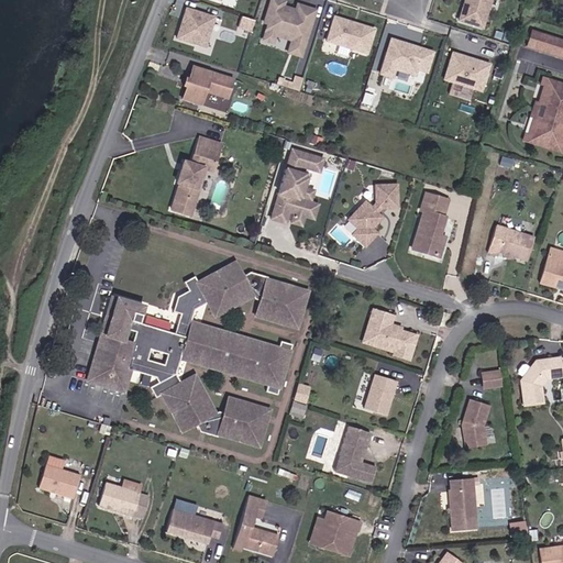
[(286,1),(283,0),(272,0),(266,22),(269,23),(265,40),(275,43),(277,34),(294,40),(297,39),(307,42),(317,9),(307,6),(305,11),(297,9),(284,6),(286,1)]
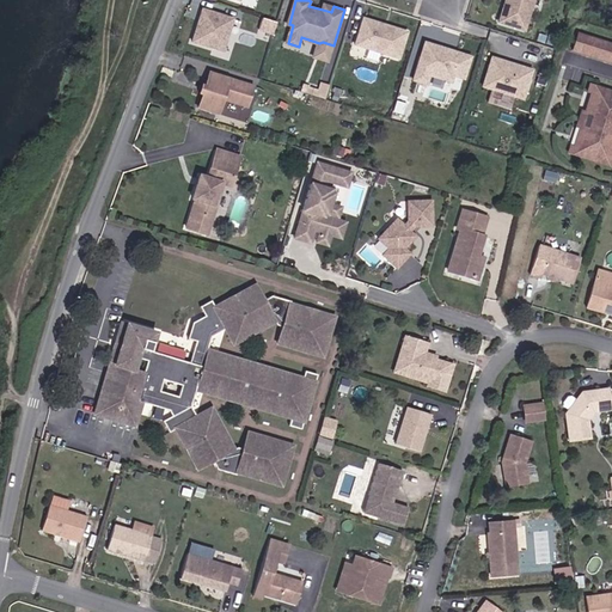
[(544,0),(546,0),(545,0),(507,0),(502,19),(527,26),(534,0),(544,0)]
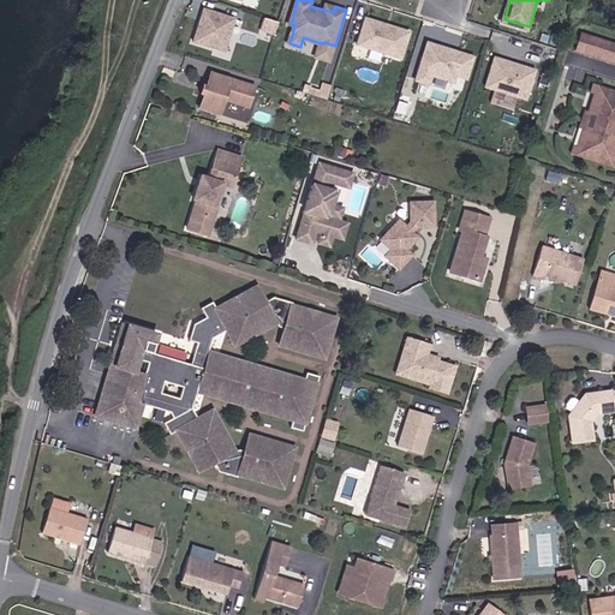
[(221,51),(232,17),(199,7),(189,41),(221,51)]
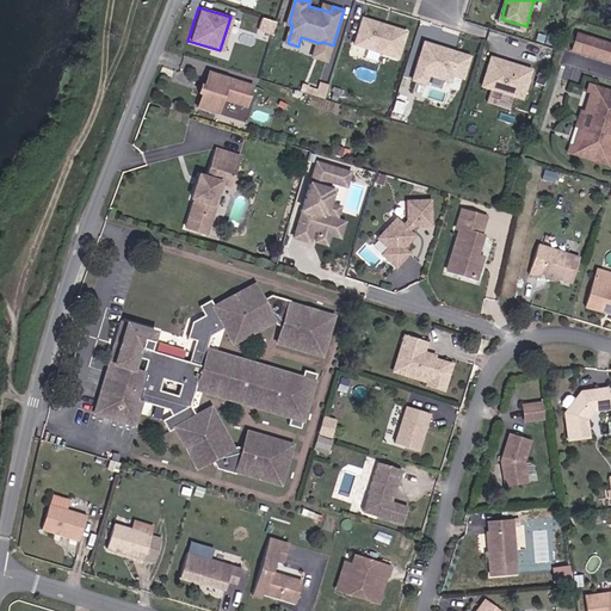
[(275,34),(279,22),(261,16),(258,28),(275,34)]
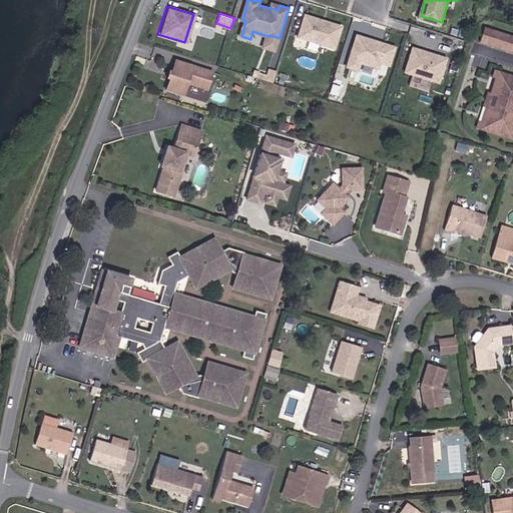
[(335,52),(342,30),(305,19),(298,41),(335,52)]
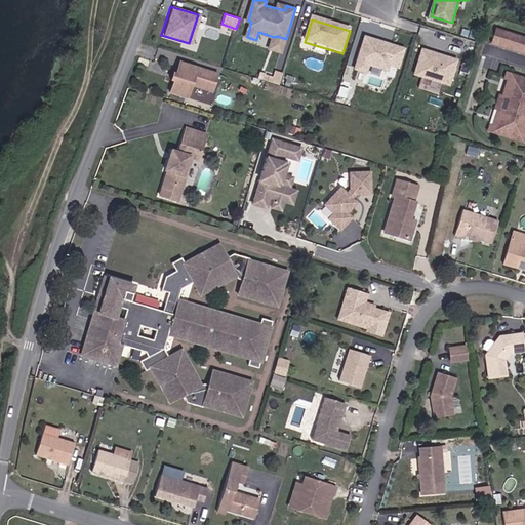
[(500,30),(492,27),(488,41),(495,43),(500,30)]
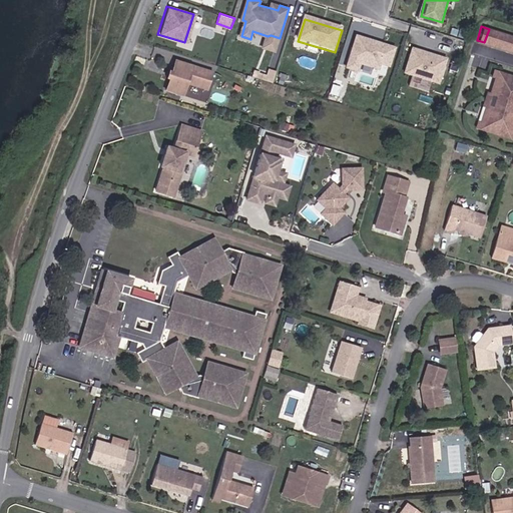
[(496,31),(489,29),(484,42),(492,44),(496,31)]
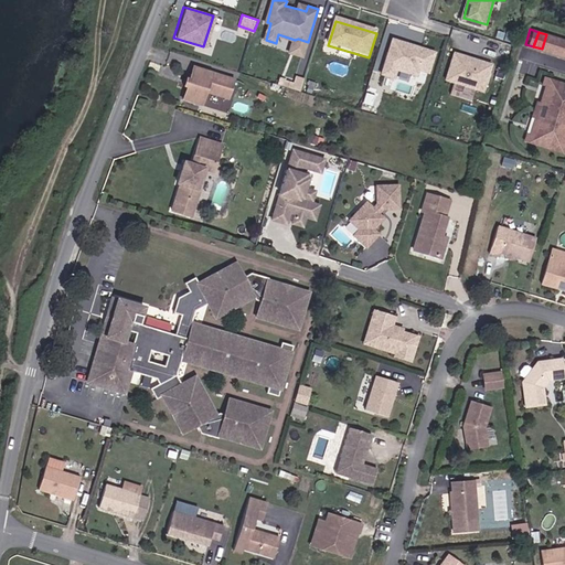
[(554,36),(546,34),(542,49),(550,51),(554,36)]
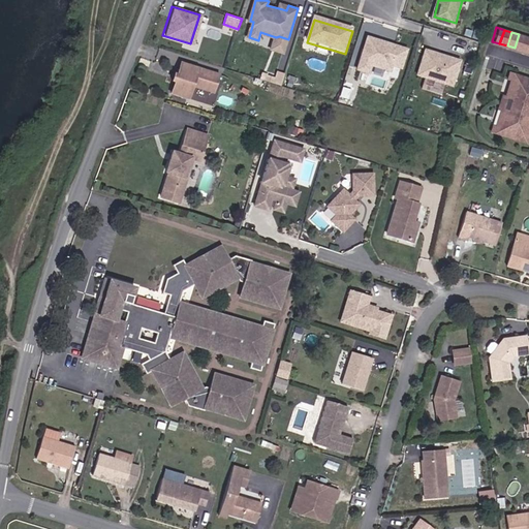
[(526,37),(519,34),(515,48),(522,51),(526,37)]
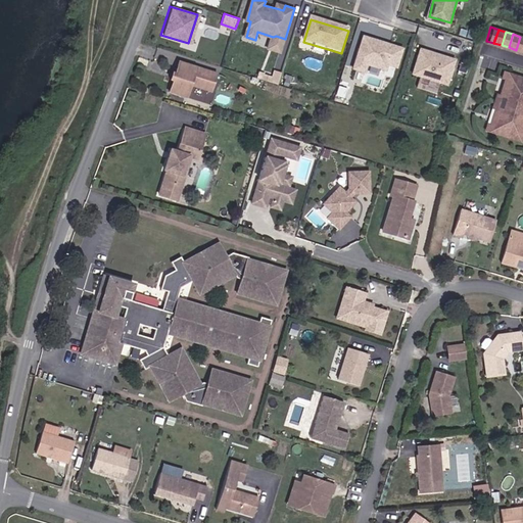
[(276,36),(273,37),(271,44),(283,48),(285,39),(276,36)]
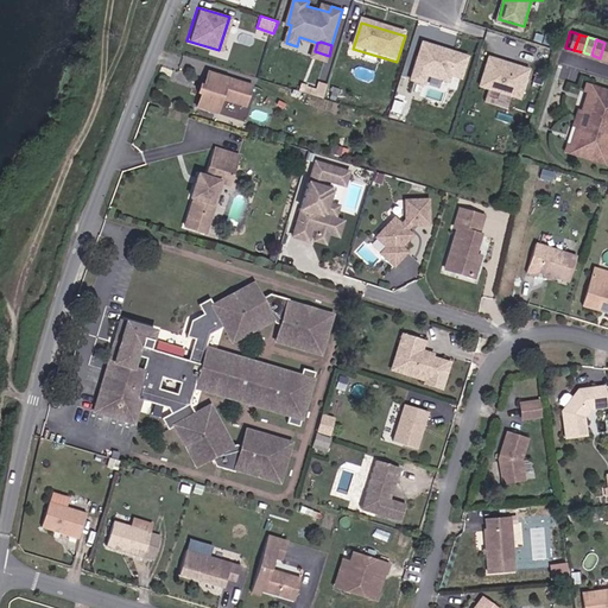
[(463,76),(469,56),(457,54),(456,59),(435,55),(436,49),(423,45),(412,82),(425,86),(428,76),(450,81),(451,74),(463,76)]
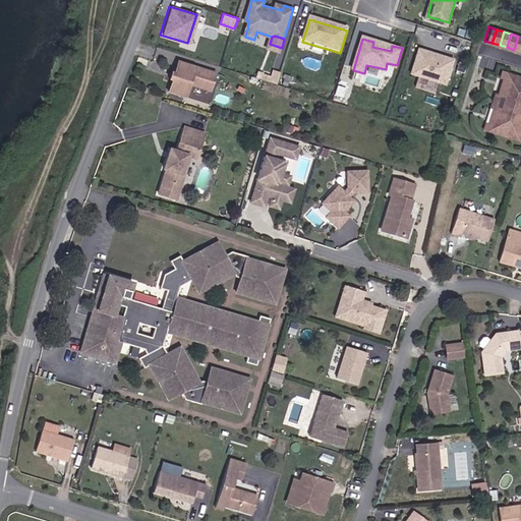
[(448,82),(455,58),(421,47),(414,71),(448,82)]
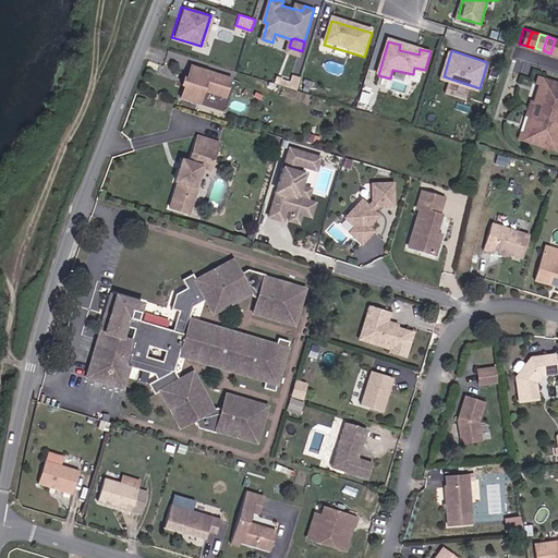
[(186,77),(183,86),(180,97),(196,101),(201,89),(222,96),(229,77),(190,65),(186,77)]
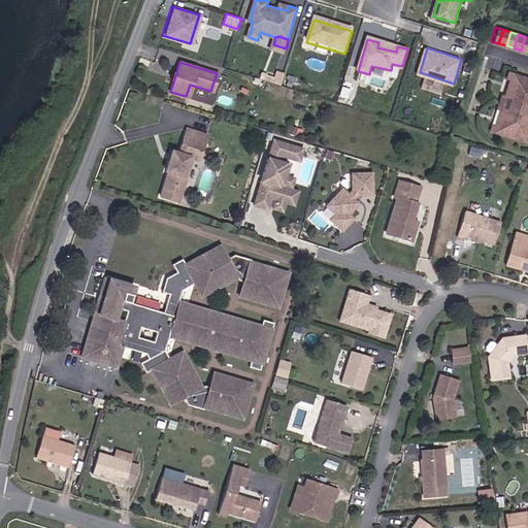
[(527,77),(505,71),(503,77),(507,78),(503,94),(498,93),(494,107),(498,108),(493,124),(489,123),(487,129),(526,141),(527,135),(523,134),(527,118),(527,77)]
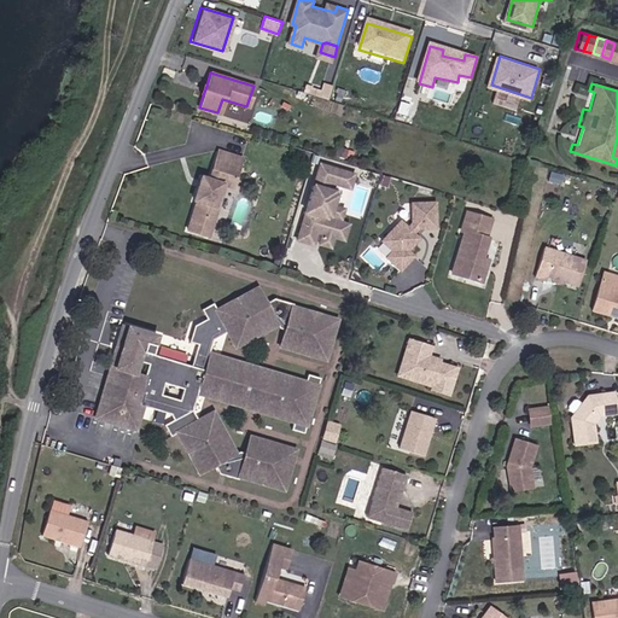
[(207,237),(213,217),(209,216),(222,173),(234,176),(240,157),(216,150),(210,168),(211,169),(209,179),(199,176),(192,199),(196,200),(185,229),(207,237)]
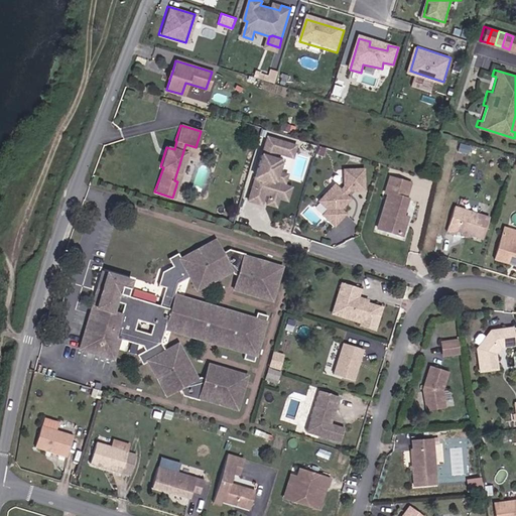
[(289,143),(267,137),(249,201),(262,204),(265,194),(270,195),(279,198),(283,184),(280,183),(283,172),(278,171),(276,170),(278,159),(273,158),(275,151),(286,154),(289,143)]
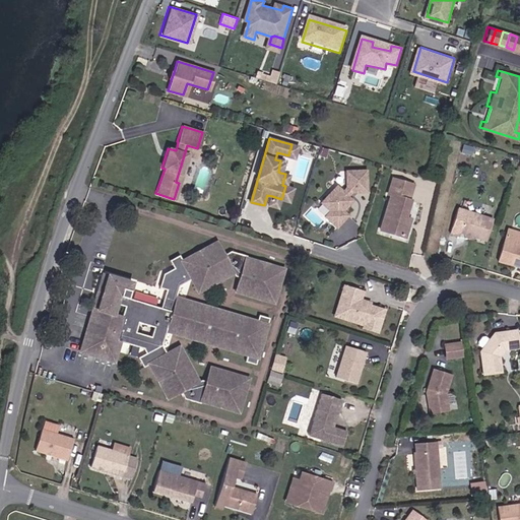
[(288,155),(295,157),(298,146),(291,144),(288,155)]
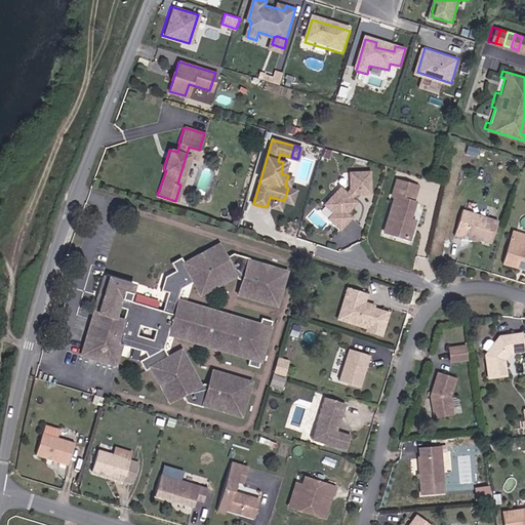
[(177,184),(180,185),(190,157),(196,158),(199,150),(189,147),(177,184)]
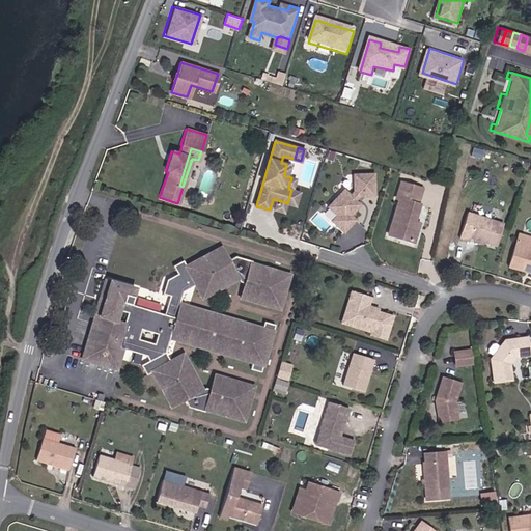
[(375,173),(355,173),(355,191),(352,194),(345,189),(329,205),(338,215),(333,220),(344,231),(357,219),(352,214),(361,204),(357,199),(360,195),(375,195),(375,173)]
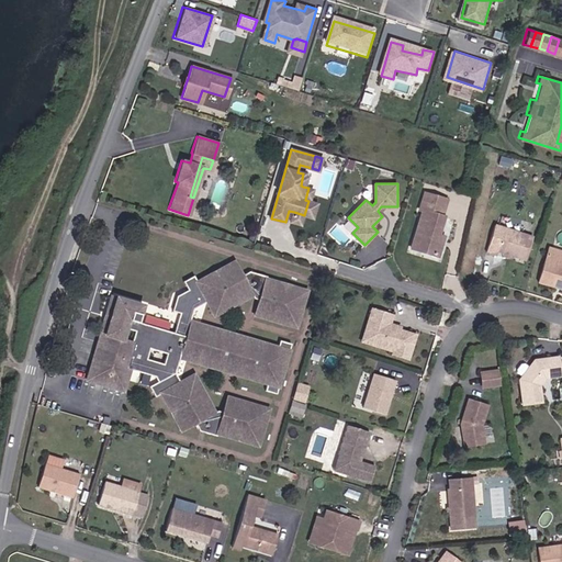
[(448,198),(426,191),(422,209),(424,210),(413,247),(440,255),(444,243),(438,242),(440,234),(446,215),(444,214),(448,198)]
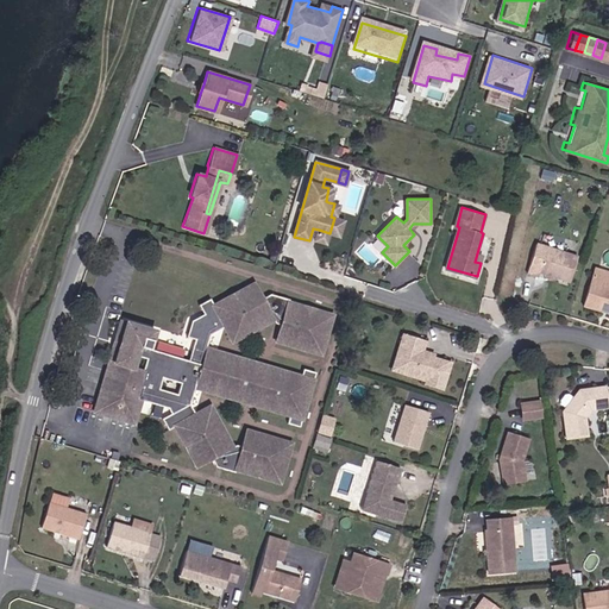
[(330,233),(340,236),(344,220),(336,218),(334,218),(330,233)]
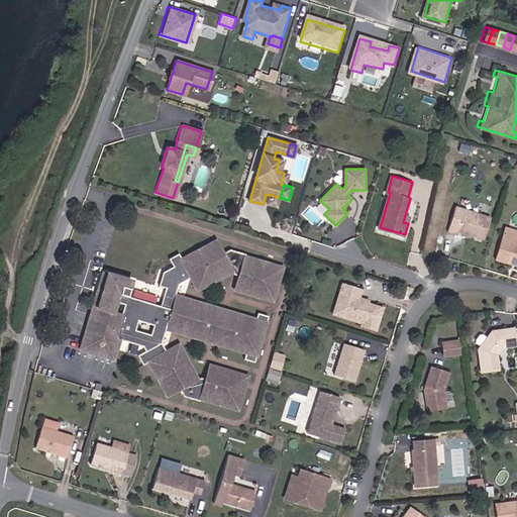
[(269,204),(278,206),(280,198),(271,195),(269,204)]
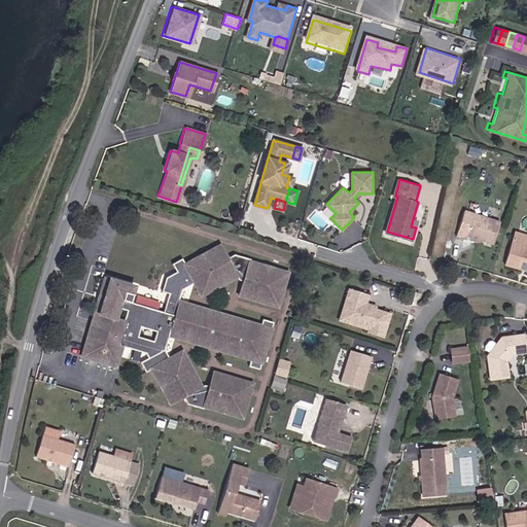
[(475,236),(479,237),(494,242),(501,220),(465,209),(458,235),(467,238),(468,234),(475,236)]
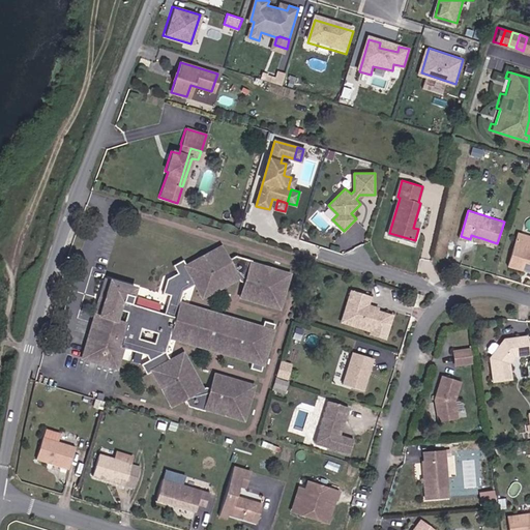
[(516,242),(529,246),(529,237),(519,234),(516,242)]
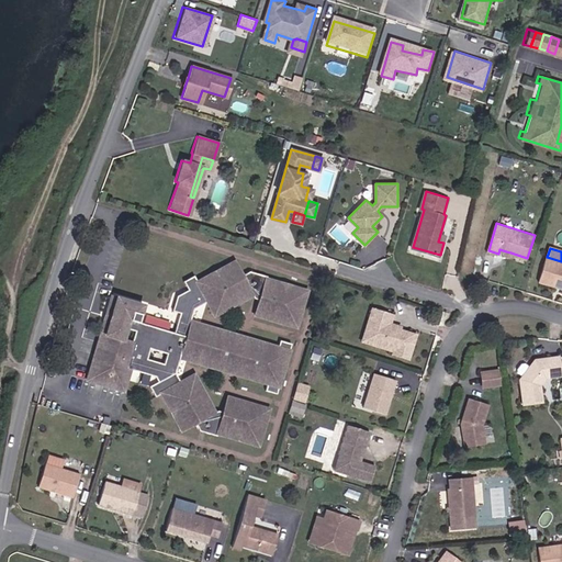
[(561,283),(561,287),(561,288),(561,287),(561,261),(547,257),(540,281),(557,285),(557,283),(561,283)]
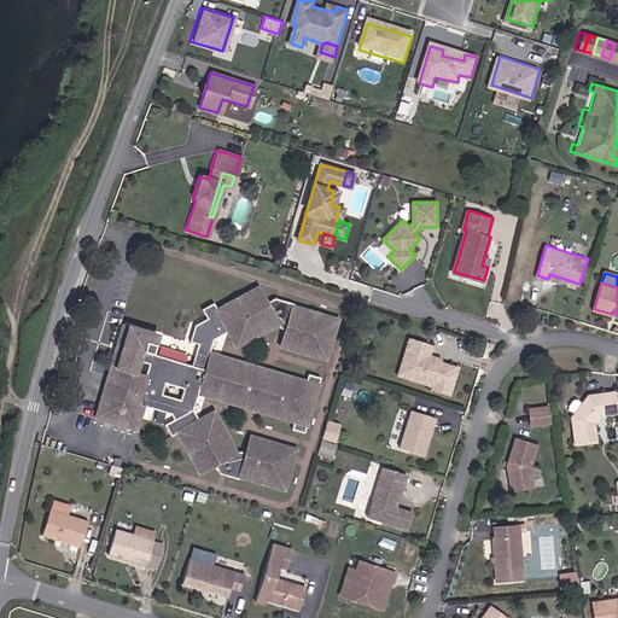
[(338,324),(293,309),(295,307),(275,301),(267,305),(258,290),(217,312),(214,305),(202,312),(208,321),(194,327),(191,339),(211,347),(214,340),(228,333),(235,349),(278,326),(280,330),(285,332),(280,349),(315,360),(320,343),(331,347),(338,324)]
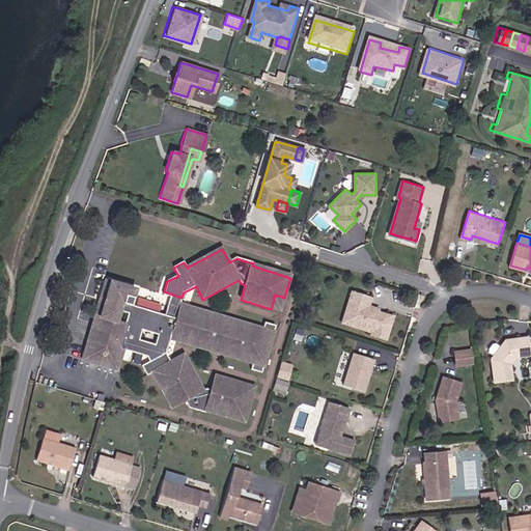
[(94,315),(100,317),(110,282),(105,281),(94,315)]
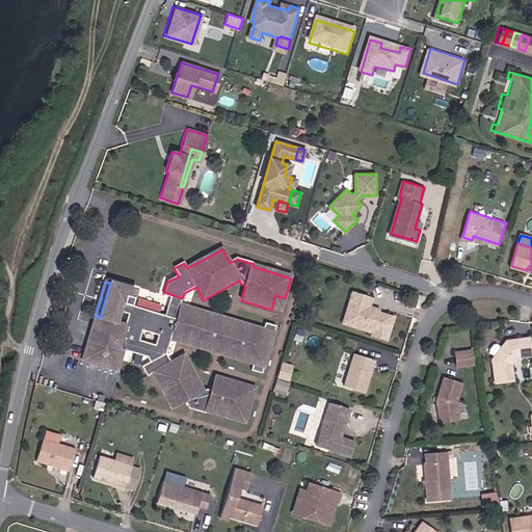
[(250,371),(261,374),(273,330),(264,327),(263,330),(180,304),(182,298),(164,292),(163,296),(170,298),(164,317),(130,307),(135,290),(110,283),(100,318),(95,316),(82,360),(116,371),(123,349),(147,357),(149,363),(140,367),(147,376),(153,373),(170,404),(175,406),(185,400),(188,407),(205,413),(206,410),(244,423),(250,403),(241,400),(245,386),(216,377),(211,391),(207,390),(203,392),(183,355),(169,363),(165,353),(169,339),(216,353),(218,347),(227,349),(223,355),(253,365),(250,371)]
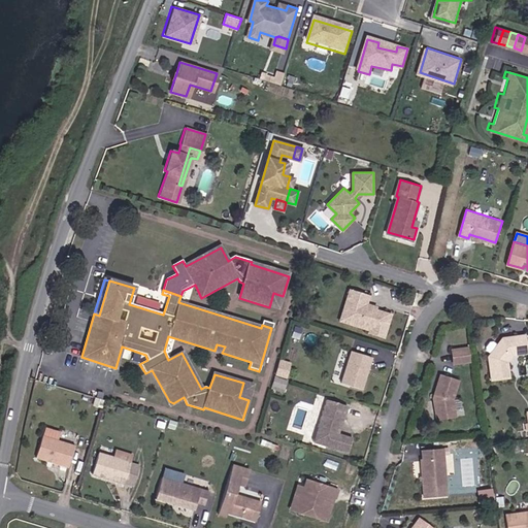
[(347,316),(345,323),(368,330),(367,332),(384,337),(391,315),(375,309),(368,307),(366,304),(368,296),(349,290),(347,298),(351,300),(347,316)]
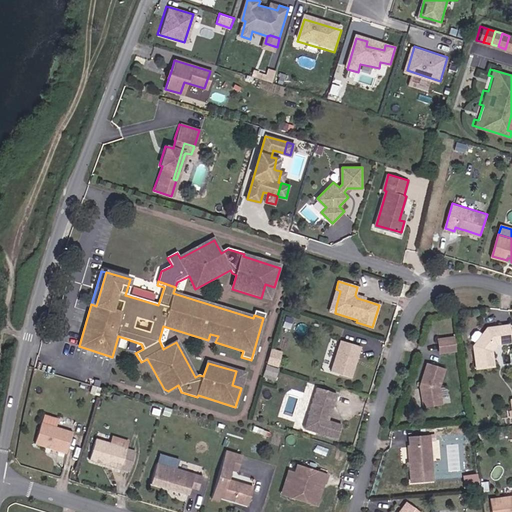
[(274,287),(265,284),(261,298),(270,300),(274,287)]
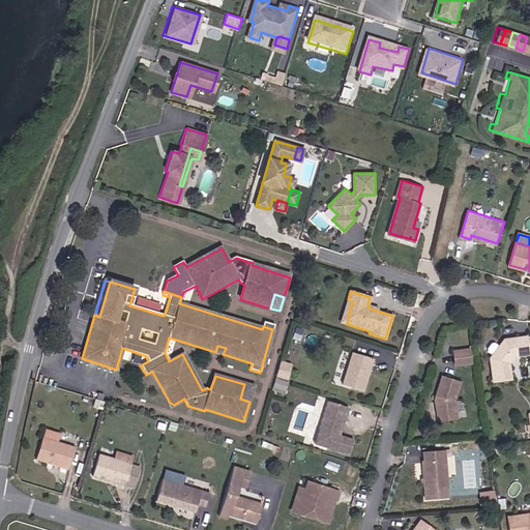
[(341,322),(347,324),(348,317),(352,301),(348,299),(341,322)]
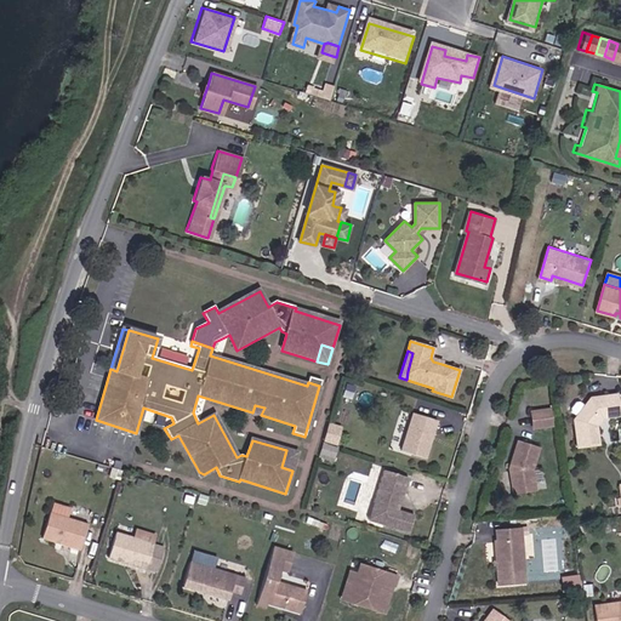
[(580,450),(602,448),(599,432),(594,433),(596,427),(603,417),(607,417),(608,420),(620,417),(620,405),(620,397),(596,400),(596,404),(591,404),(587,408),(581,403),(579,403),(573,411),(573,414),(579,419),(576,422),(580,450)]
